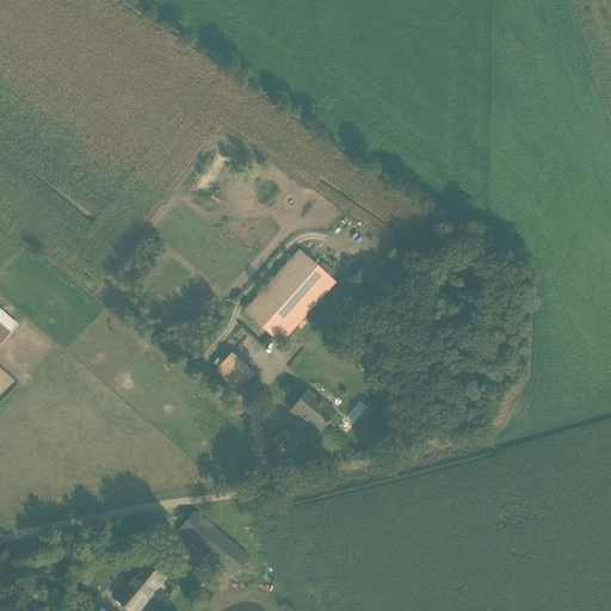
[(281,344),(334,284),(298,251),(244,312),(281,344)]
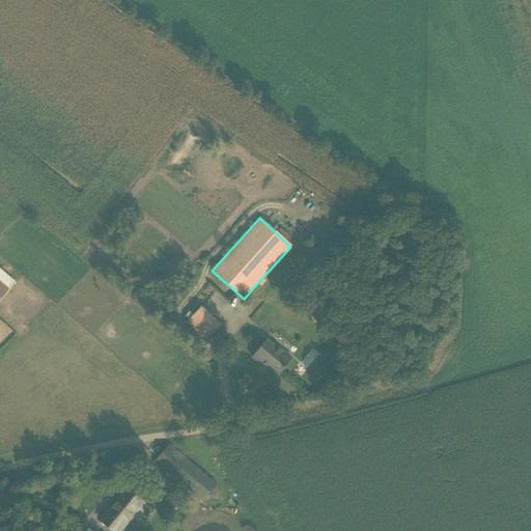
[(0,300),(9,289),(0,282),(0,300)]
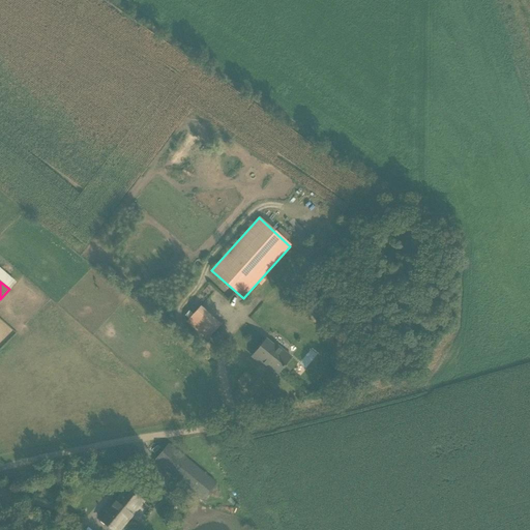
[(219,324),(212,318),(201,307),(186,322),(206,340),(219,324)]
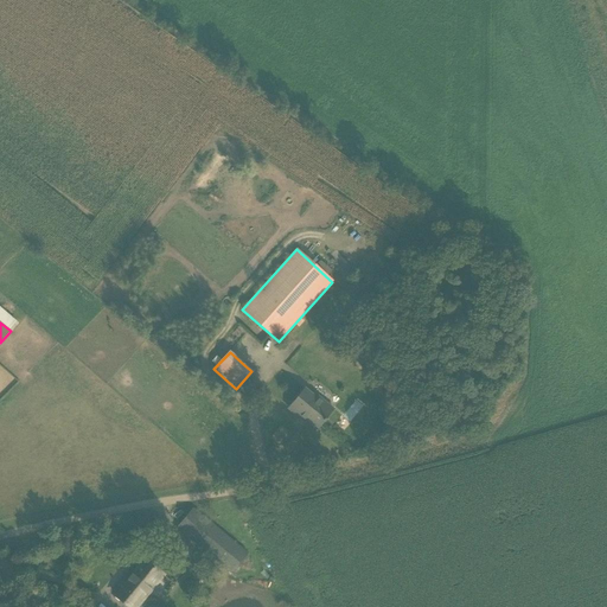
[(317,429),(331,413),(333,409),(317,396),(315,397),(305,389),(288,409),(298,417),(299,415),(317,429)]
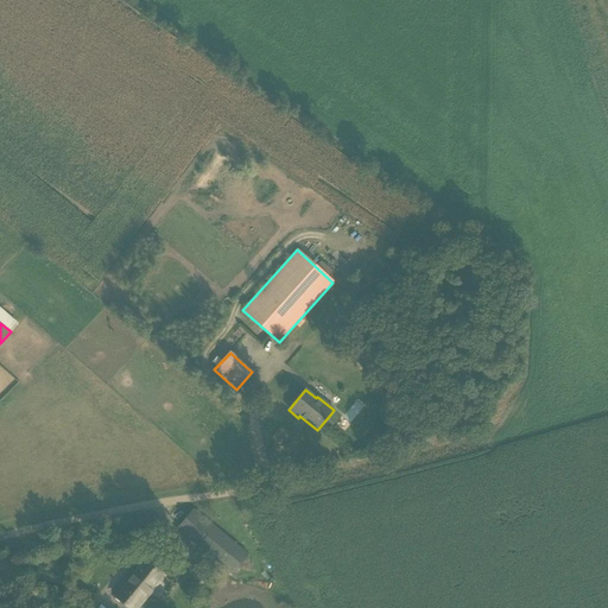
[(508,416),(523,415),(521,398),(507,398),(508,416)]
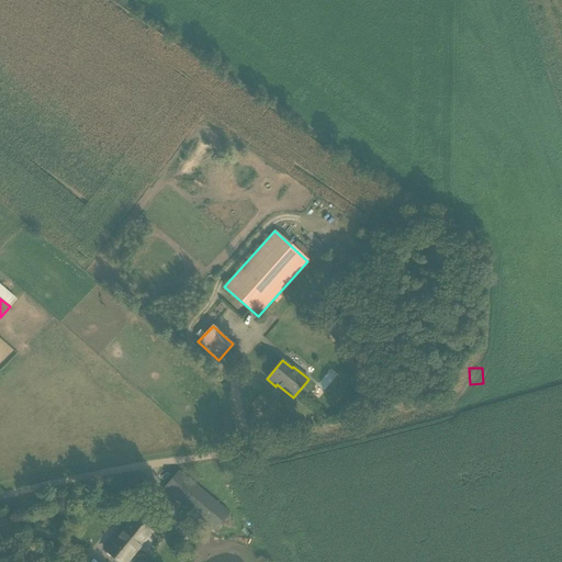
[(228,513),(187,479),(179,472),(165,489),(206,523),(215,529),(228,513)]
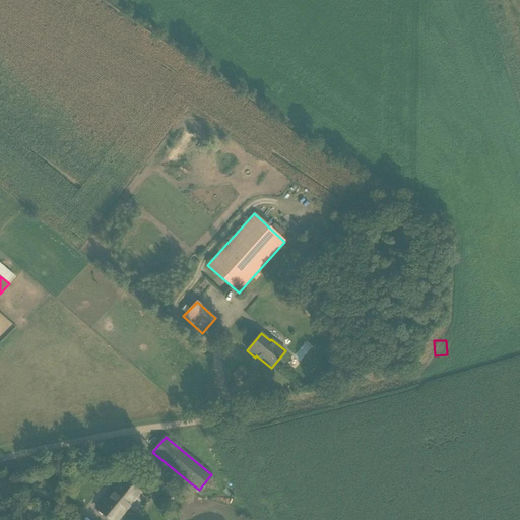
[(111,519),(115,519),(126,508),(139,492),(124,479),(109,498),(107,497),(98,509),(111,519)]
